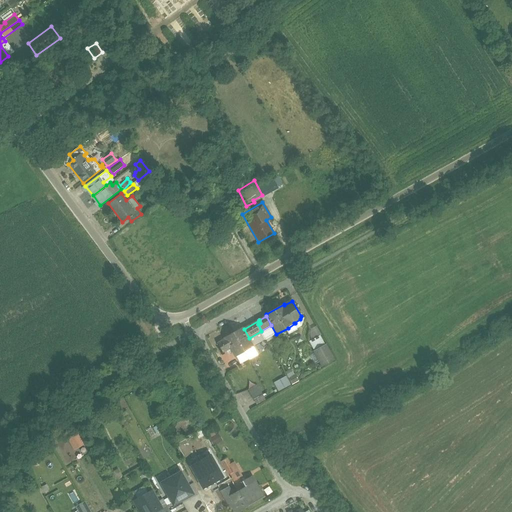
[(295,323),(288,328),(290,333),(298,329),(295,323)]
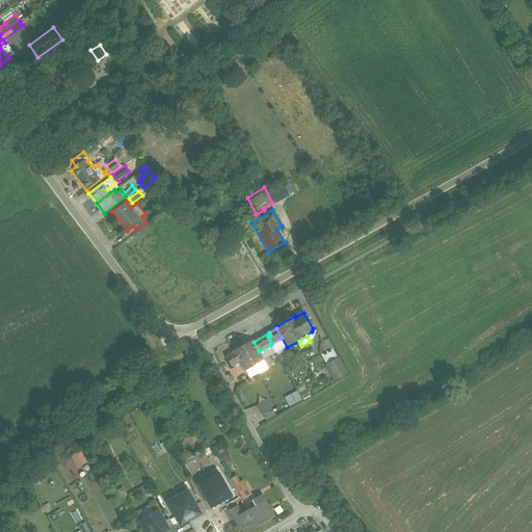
[(254,342),(253,340),(243,345),(255,366),(264,361),(259,351),(254,342)]
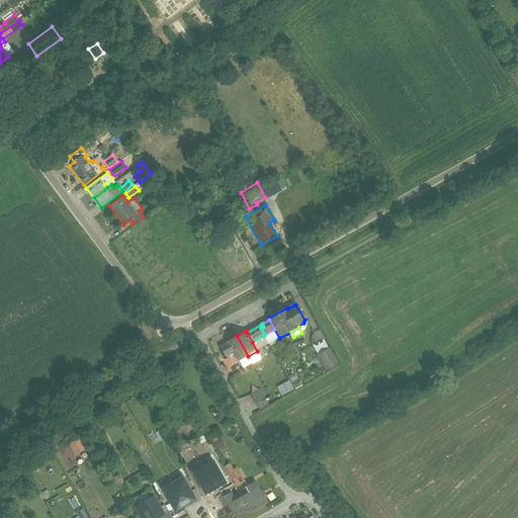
[(248,356),(237,336),(228,341),(229,343),(234,352),(239,361),(248,356)]
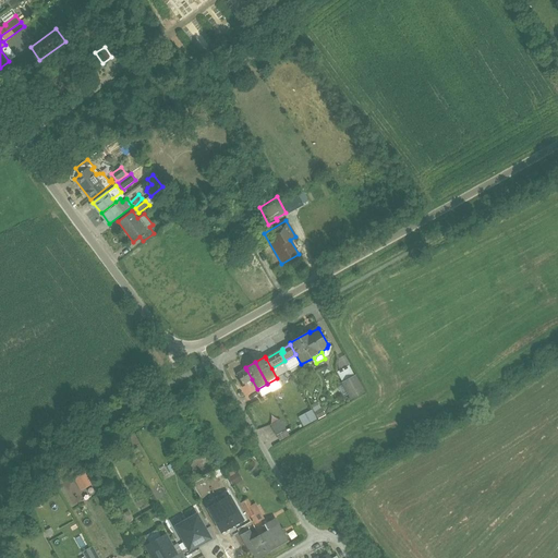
[(339,377),(349,375),(347,366),(337,370),(339,377)]
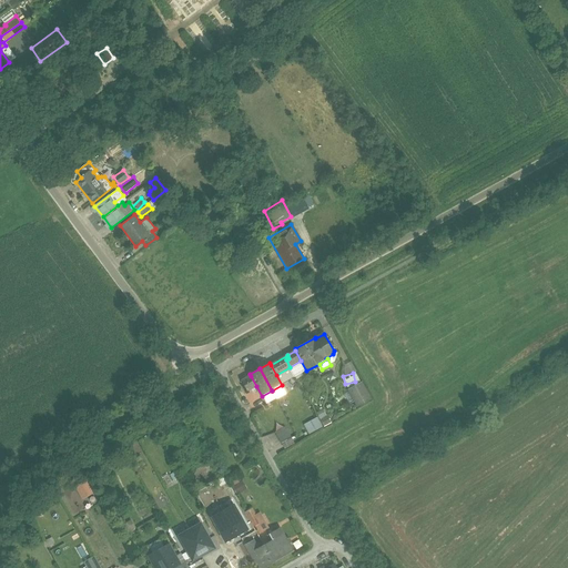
[(251,376),(242,381),(249,391),(256,386),(251,376)]
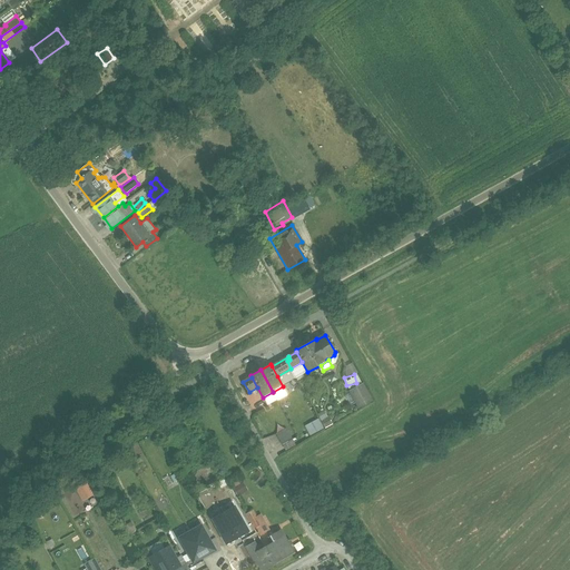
[(364,385),(352,392),(361,406),(372,401),(364,385)]
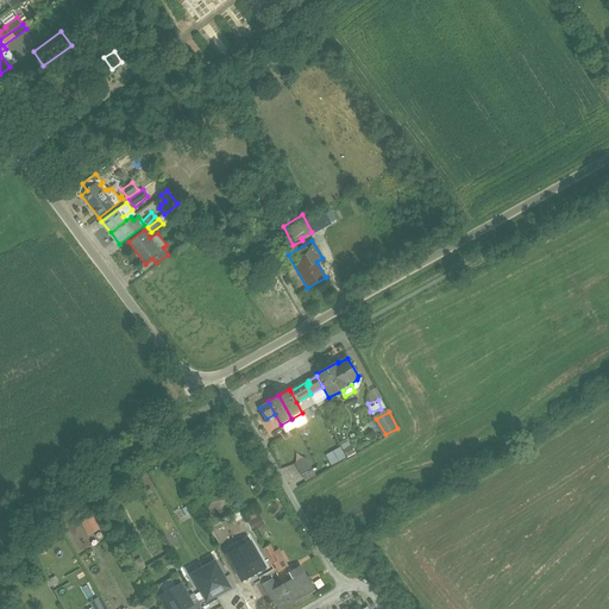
[(338,447),(324,454),(328,465),(343,458),(338,447)]
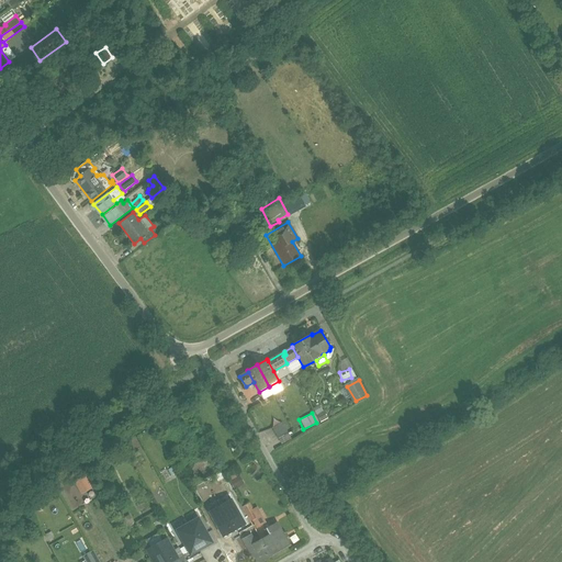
[(283,423),(273,428),(279,438),(289,433),(283,423)]
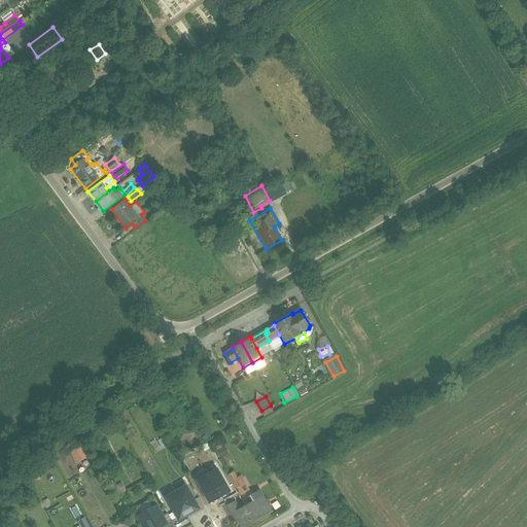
[(246,412),(249,411),(248,408),(254,406),(253,401),(244,405),(246,412)]
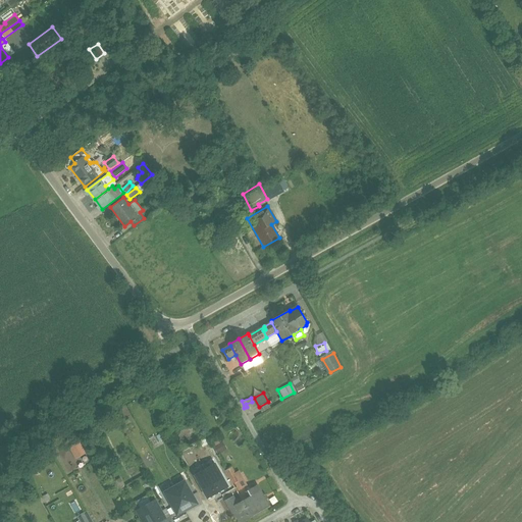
[(66,447),(73,458),(81,454),(74,442),(66,447)]
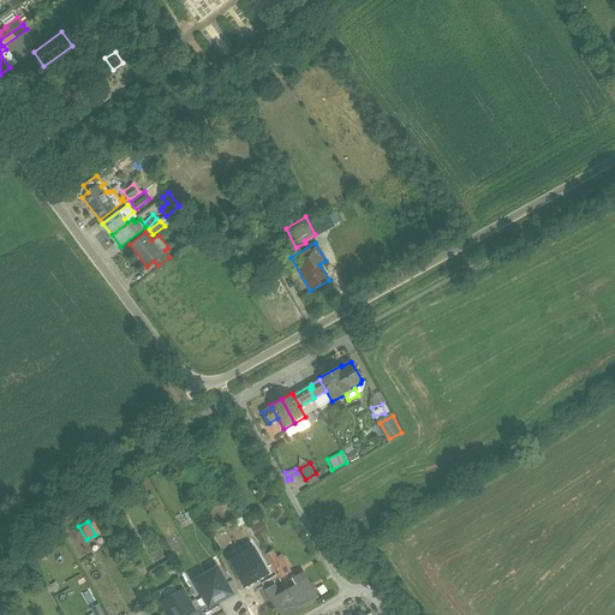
[(248,525),(239,530),(243,537),(252,532),(248,525)]
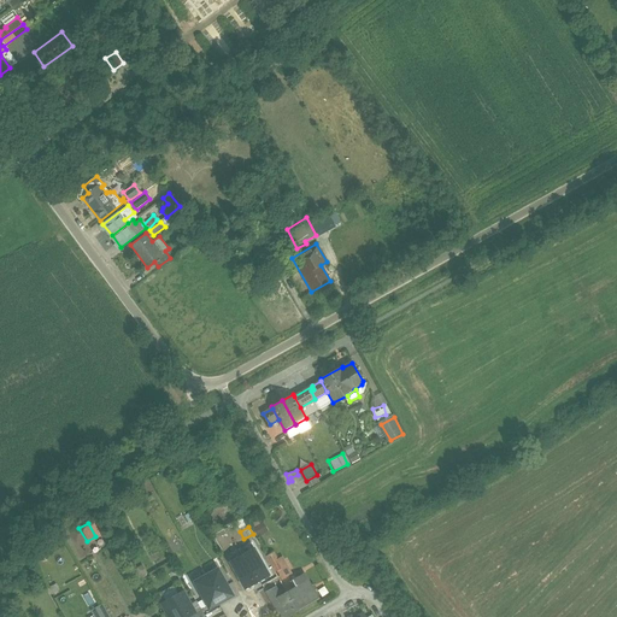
[(254,547),(228,562),(244,591),(270,575),(254,547)]
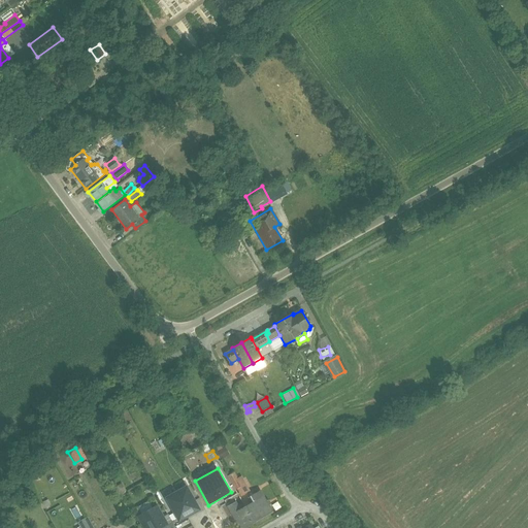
[(235,472),(229,476),(236,489),(245,484),(242,479),(239,481),(235,472)]
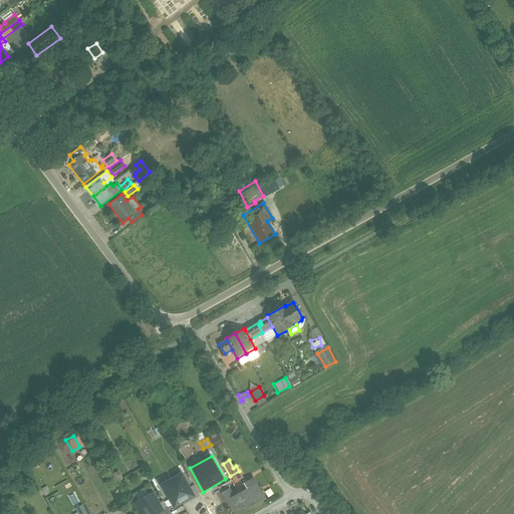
[(239,471),(230,476),(234,484),(243,478),(239,471)]
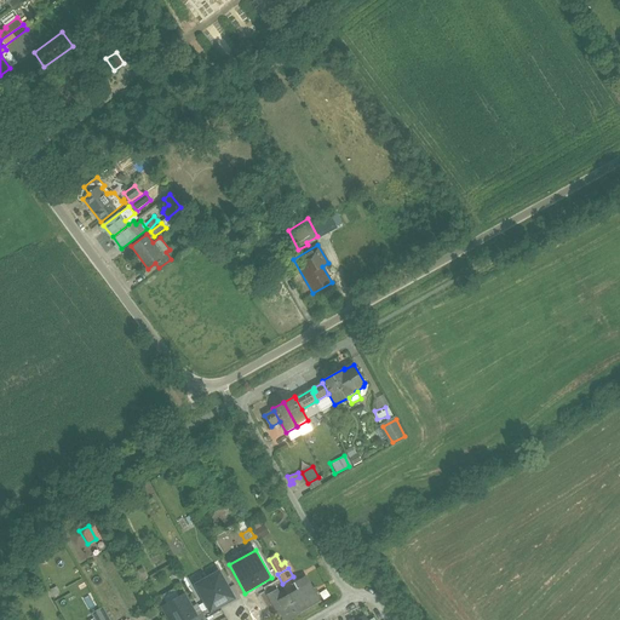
[(219,572),(195,585),(211,612),(234,598),(219,572)]
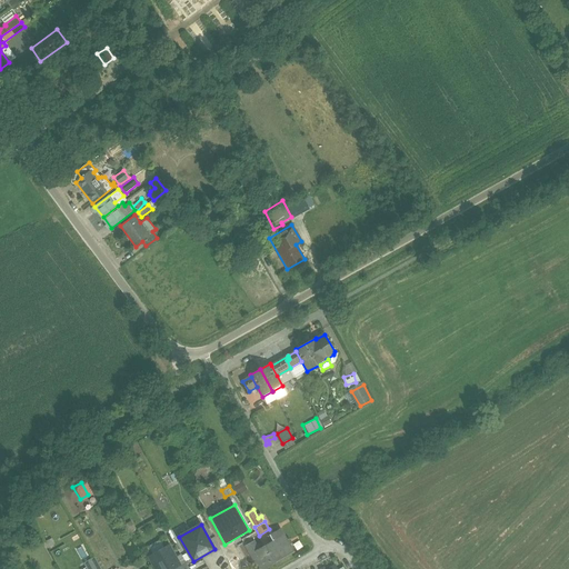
[(280,529),(267,537),(270,542),(265,546),(275,563),(293,553),(280,529)]
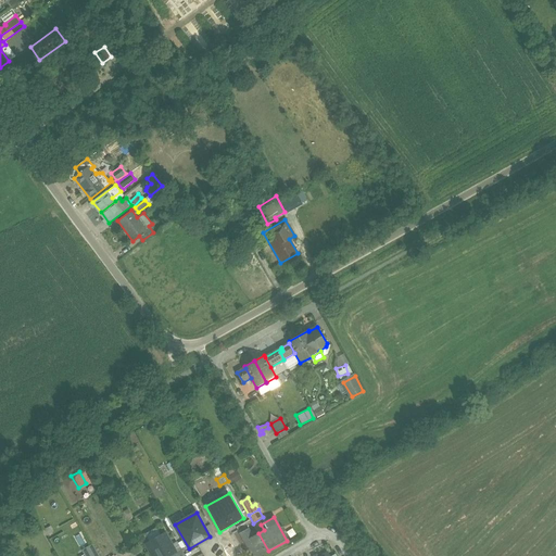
[(258,533),(253,536),(249,529),(239,534),(251,555),(258,555),(268,551),(258,533)]
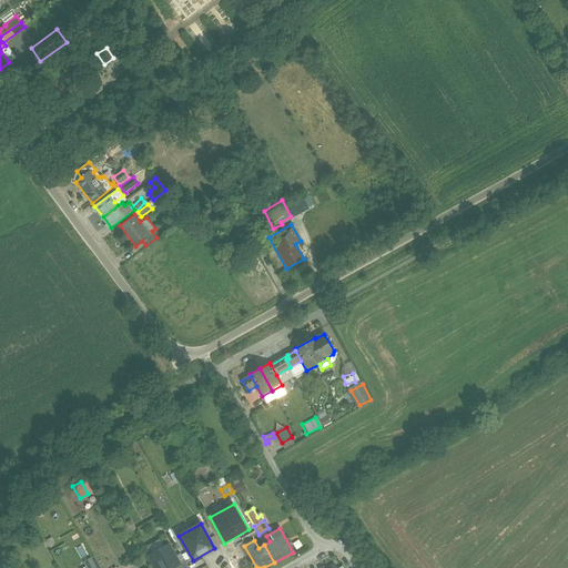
[(180,564),(170,545),(150,556),(156,567),(172,567),(174,567),(180,564)]
